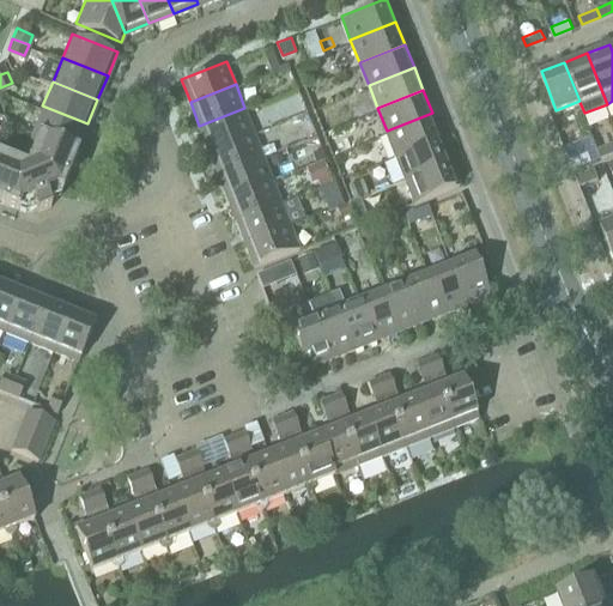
[(42,105),(32,129),(78,147),(87,123),(42,105)]
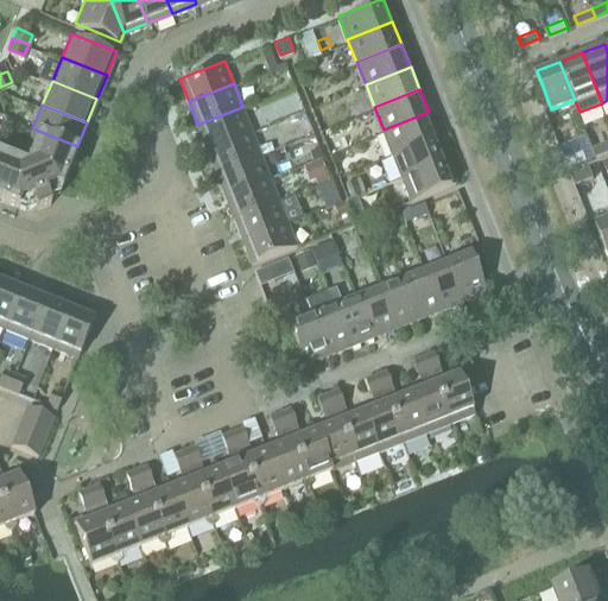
[(242,107),(197,125),(207,147),(252,130),(242,107)]
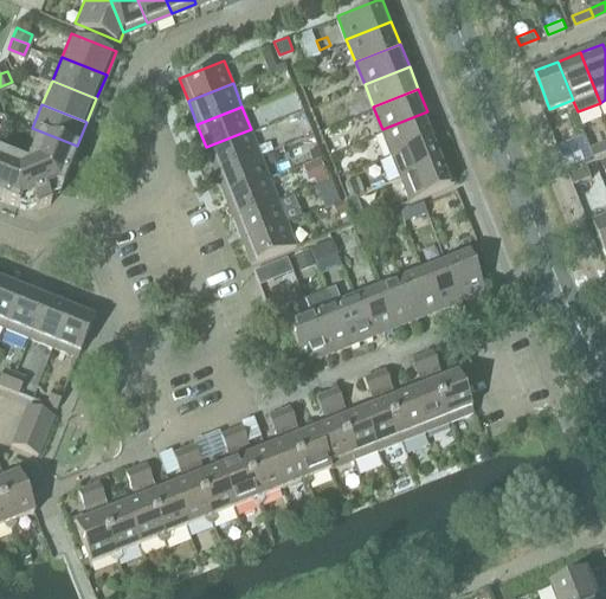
[(427,111),(382,129),(391,153),(436,135),(427,111)]
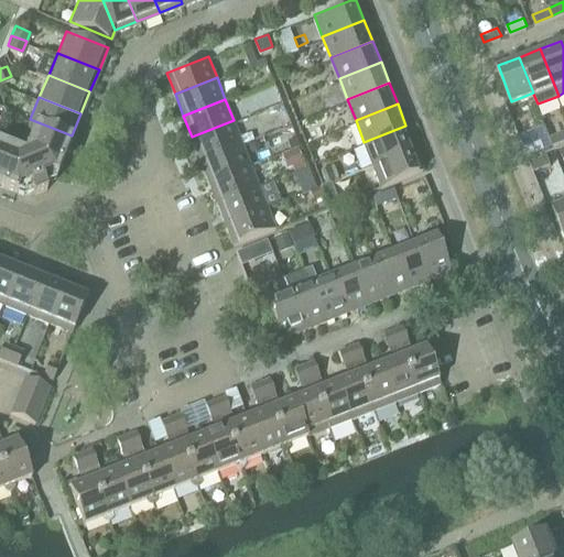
[(32,171),(35,176),(40,188),(46,185),(45,182),(55,177),(57,172),(72,135),(30,119),(21,142),(32,171)]
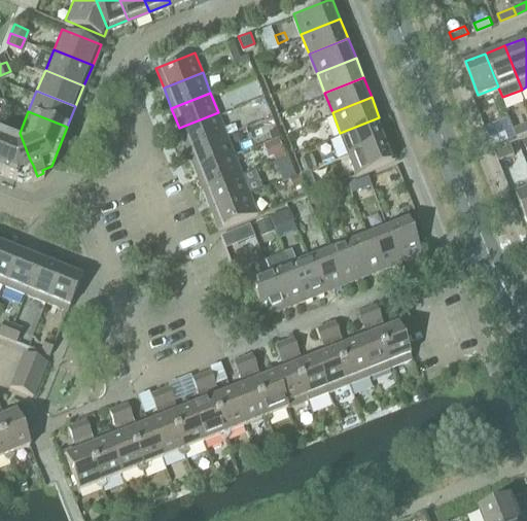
[(218,112),(179,128),(186,147),(225,132),(218,112)]
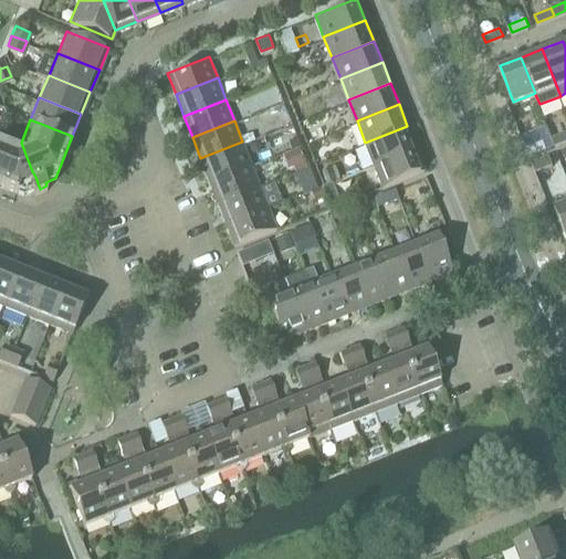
[(407,126),(365,143),(374,164),(416,147),(407,126)]
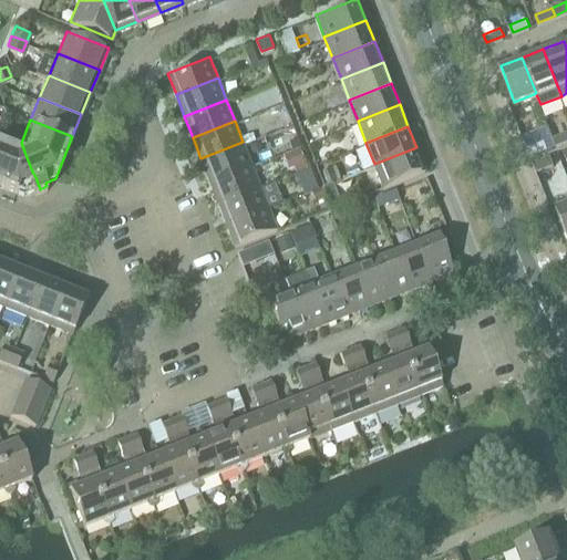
[(556,143),(566,138),(566,128),(553,135),(556,143)]
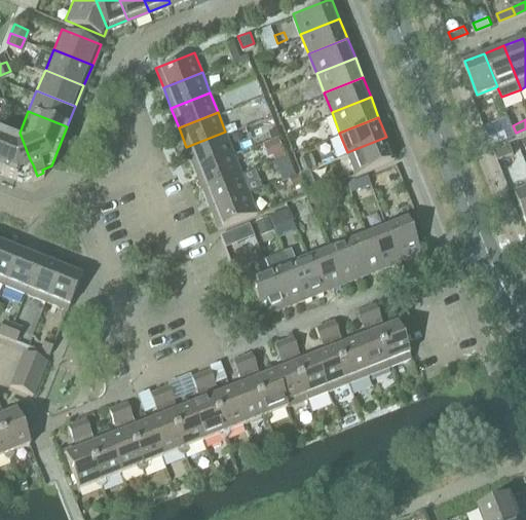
[(32,178),(37,176),(33,164),(30,159),(20,133),(0,124),(0,170),(15,176),(22,178),(31,175),(32,178)]
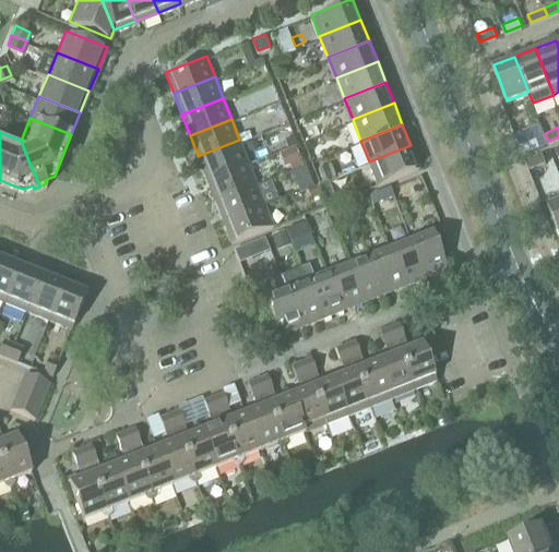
[(523,151),(539,144),(536,136),(520,143),(523,151)]
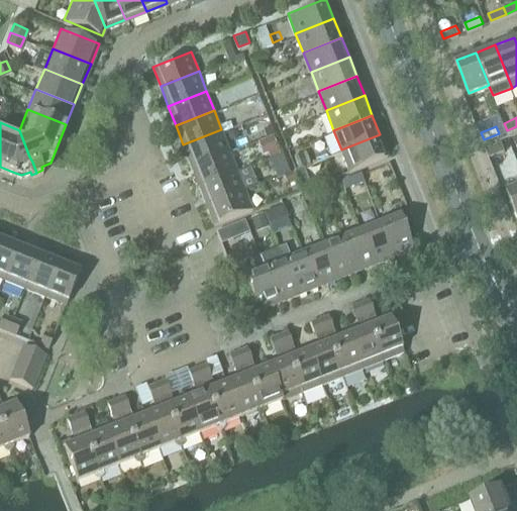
[(221,129),(183,144),(191,164),(229,148),(221,129)]
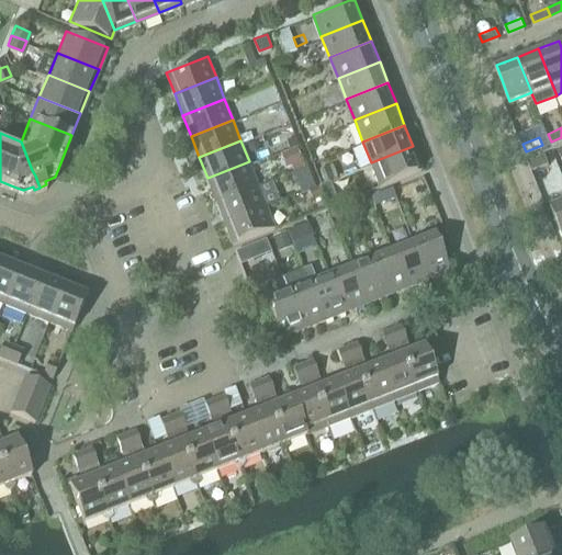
[(284,148),(290,161),(301,157),(296,144),(284,148)]
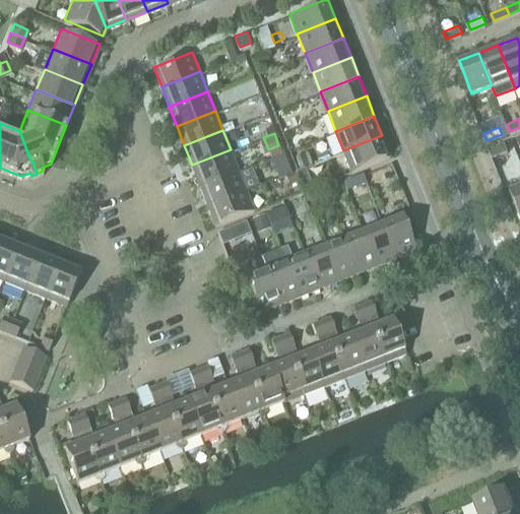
[(382,135),(343,150),(351,170),(390,154),(382,135)]
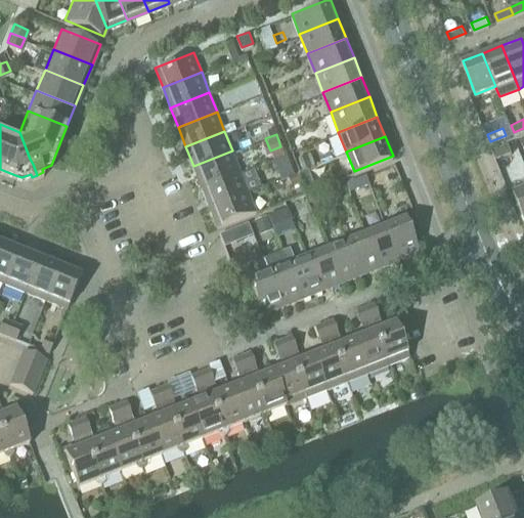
[(508,141),(492,147),(495,157),(512,150),(508,141)]
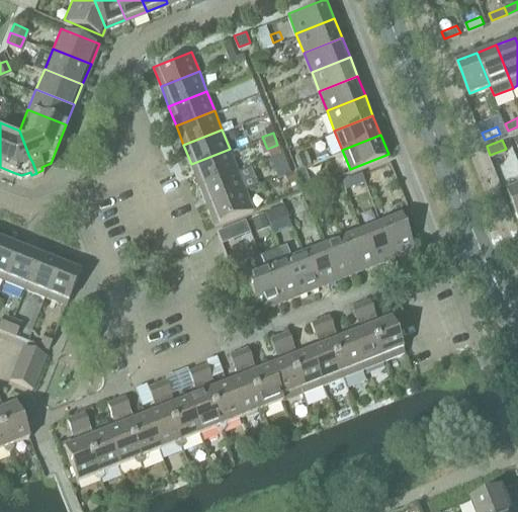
[(294,153),(298,165),(311,160),(306,148),(294,153)]
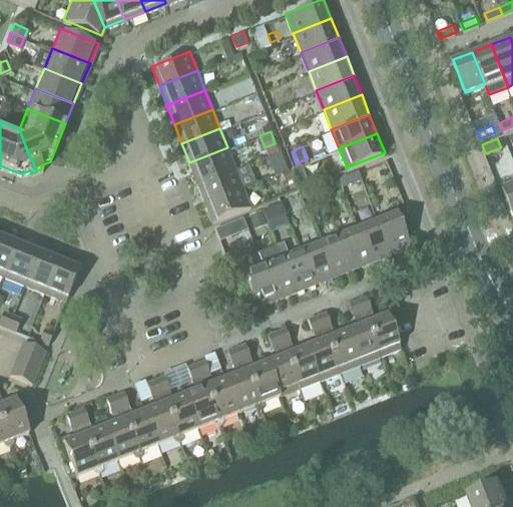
[(227,147),(189,162),(196,181),(234,166),(227,147)]
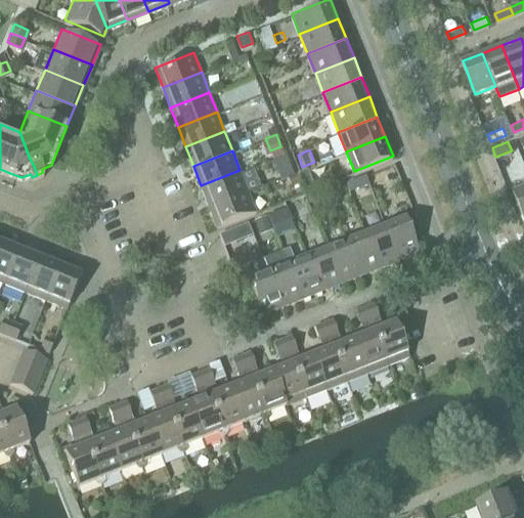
[(286,152),(273,157),(279,172),(293,167),(287,152),(286,152)]
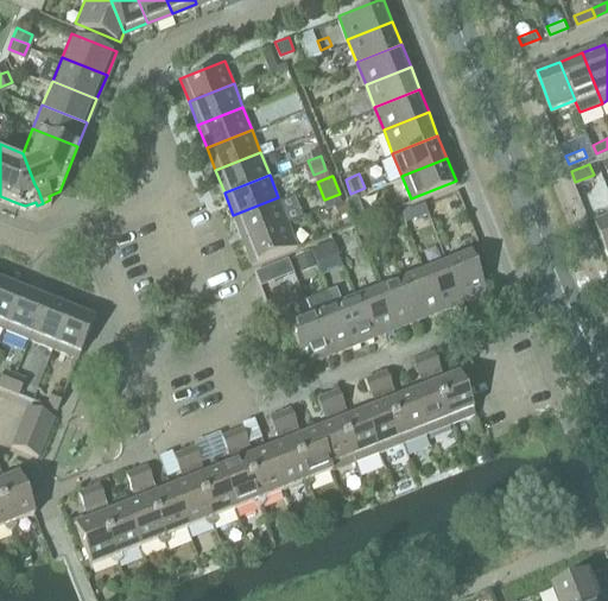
[(354,216),(369,210),(362,194),(348,200),(354,216)]
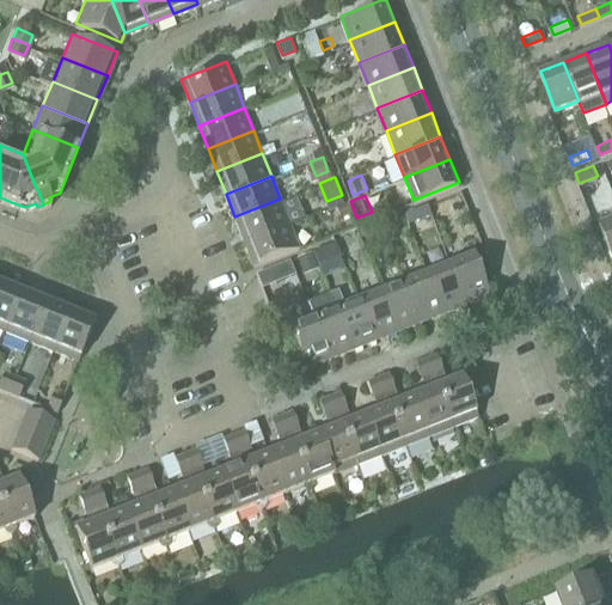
[(280,199),(234,217),(244,240),(289,222),(280,199)]
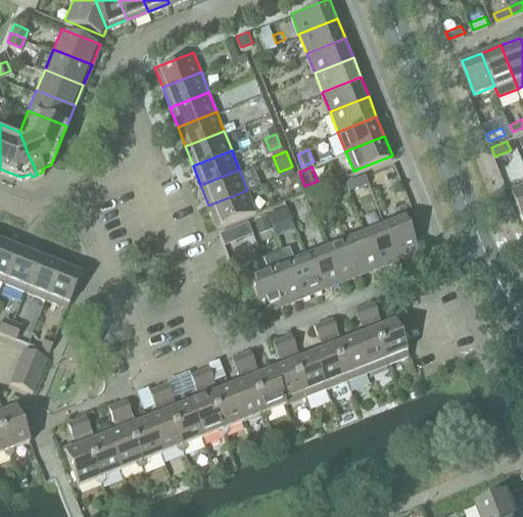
[(296,170),(287,174),(290,182),(299,178),(296,170)]
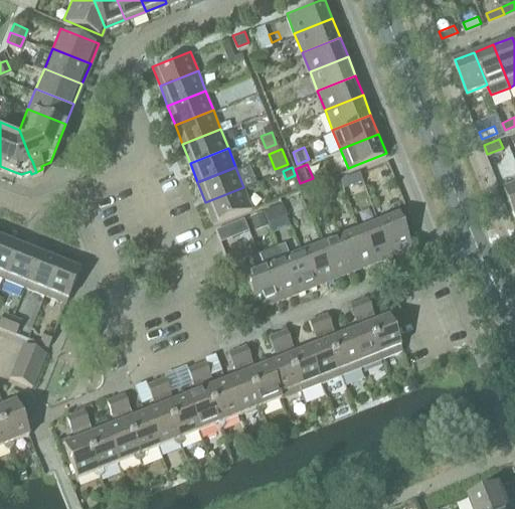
[(362,178),(359,170),(347,174),(351,183),(362,178)]
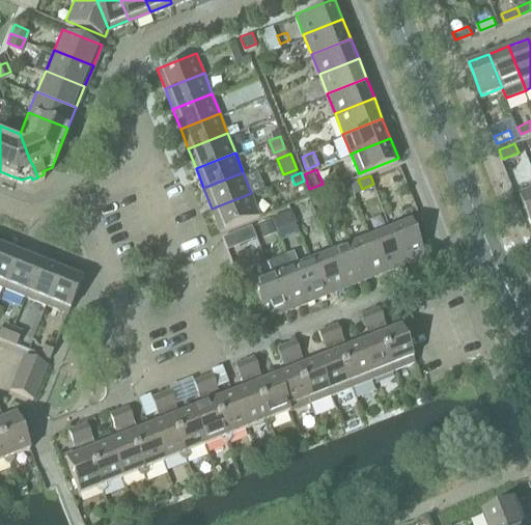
[(318,189),(310,192),(313,202),(323,198),(318,189)]
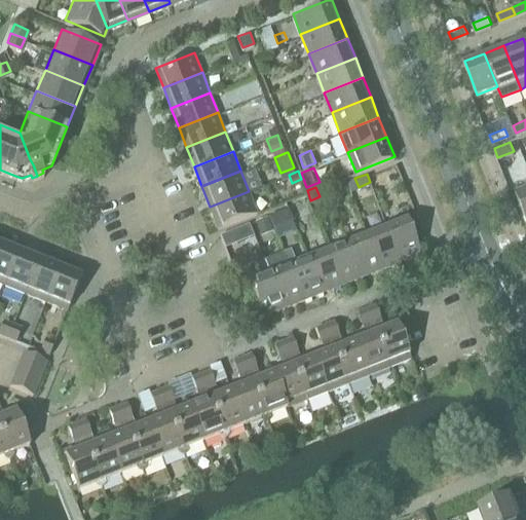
[(525,187),(516,192),(525,217),(525,187)]
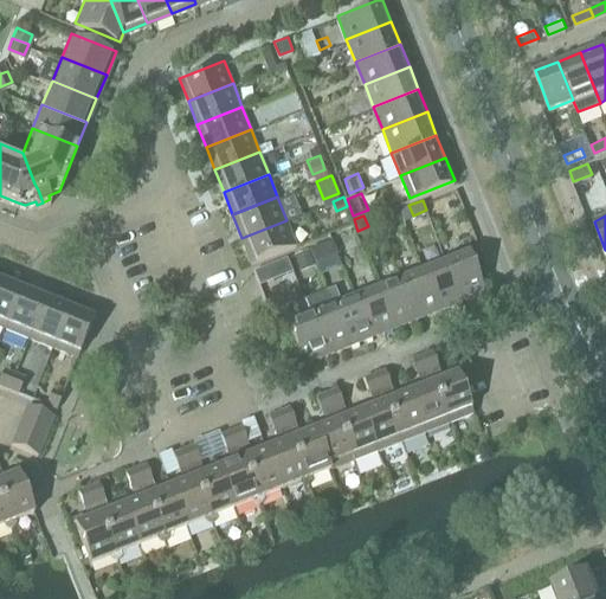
[(287,220),(242,238),(251,261),(296,243),(287,220)]
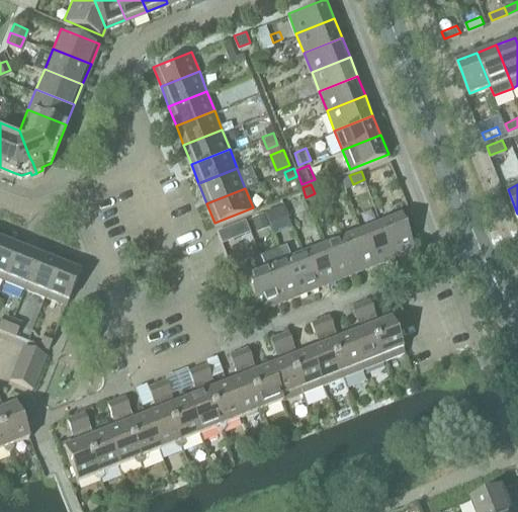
[(264,209),(265,210),(269,221),(287,214),(283,201),(264,209)]
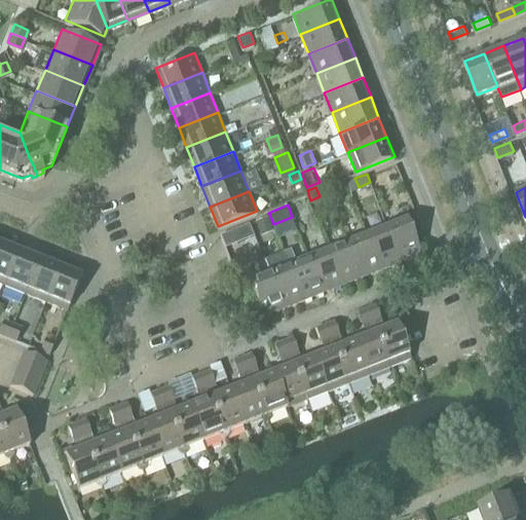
[(405,212),(385,219),(401,258),(420,251),(405,212)]
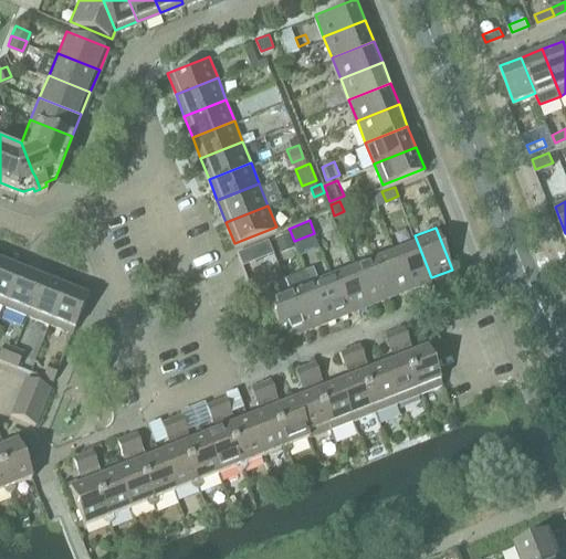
[(287,230),(275,235),(279,245),(292,241),(287,230)]
